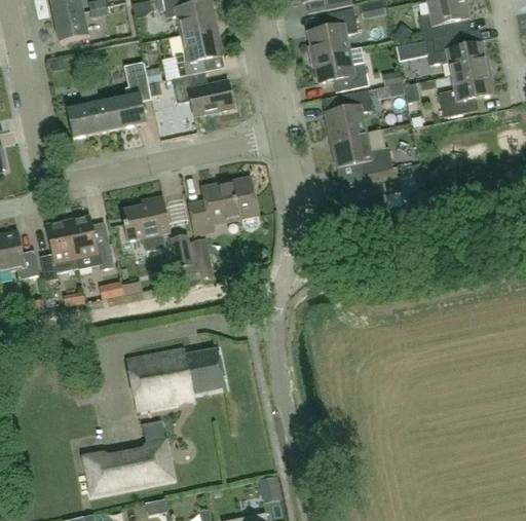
[(83,10),(80,0),(50,0),(54,15),(83,10)]
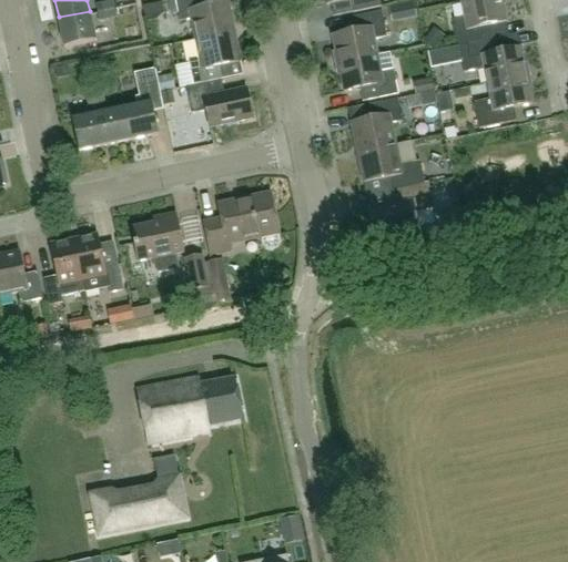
[(109,16),(104,0),(100,0),(95,1),(100,17),(109,16)]
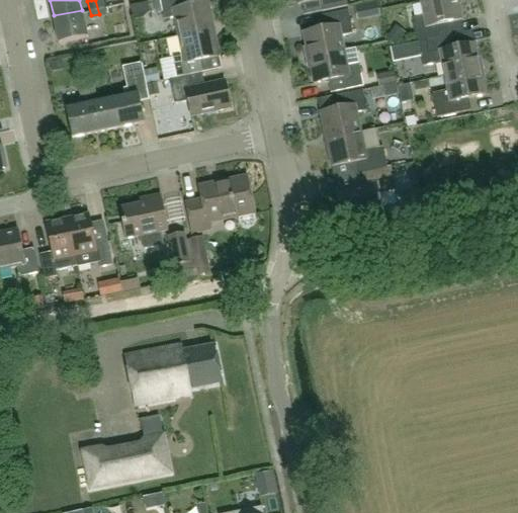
[(95,0),(99,14),(107,12),(104,0),(95,0)]
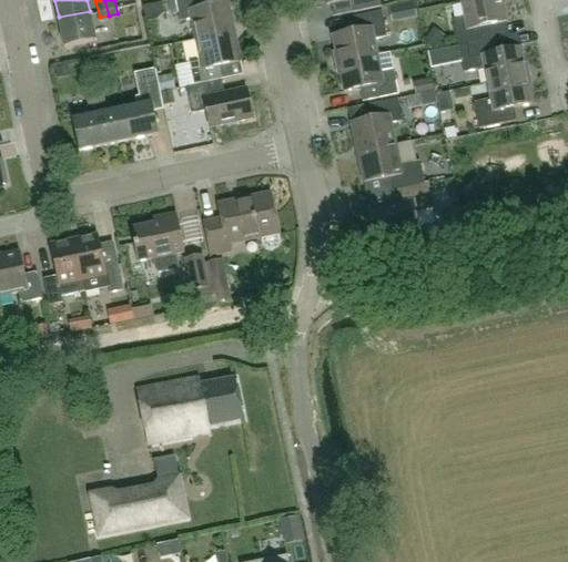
[(191,16),(195,36),(234,28),(229,0),(215,0),(209,1),(209,0),(175,0),(180,18),(191,16)]
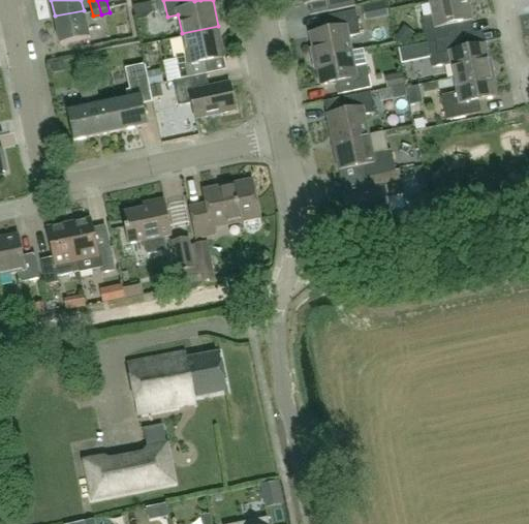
[(429,0),(432,12),(419,14),(425,39),(456,33),(453,21),(470,17),(466,0),(429,0)]
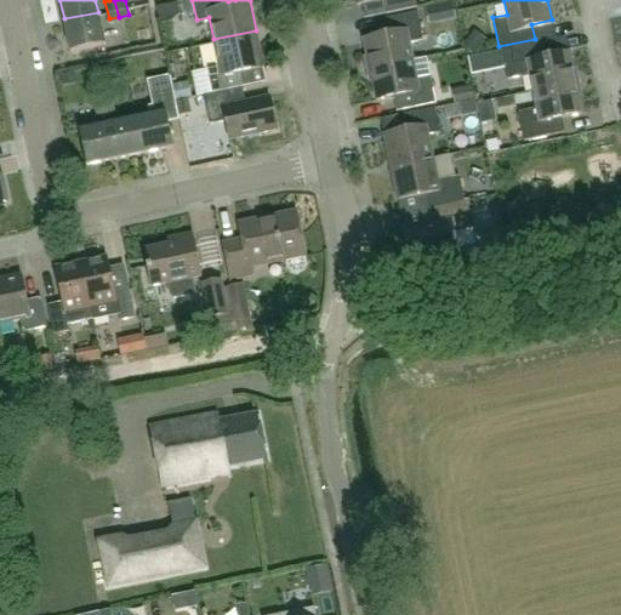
[(369,64),(412,56),(409,39),(422,35),(416,7),(381,15),(385,30),(362,34),(369,64)]
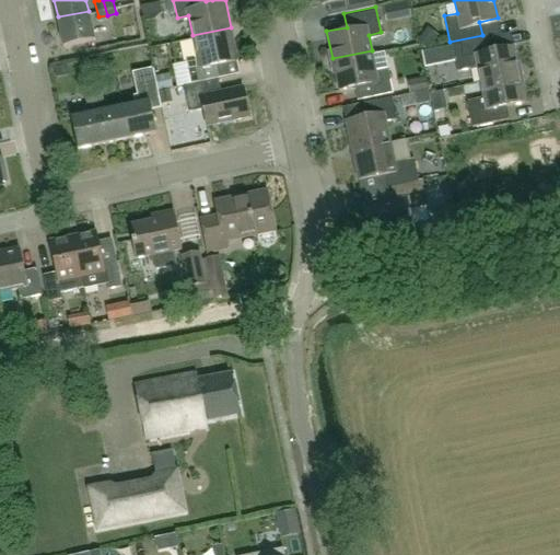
[(94,37),(89,11),(58,16),(63,44),(94,37)]
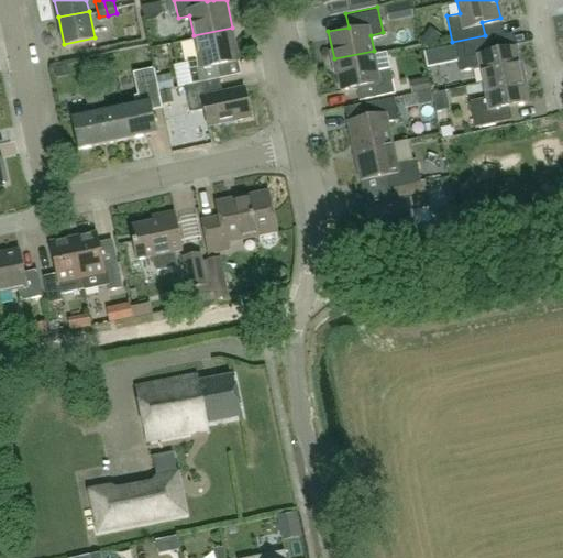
[(187,58),(191,81),(212,76),(221,74),(219,62),(239,58),(232,28),(194,35),(198,56),(187,58)]
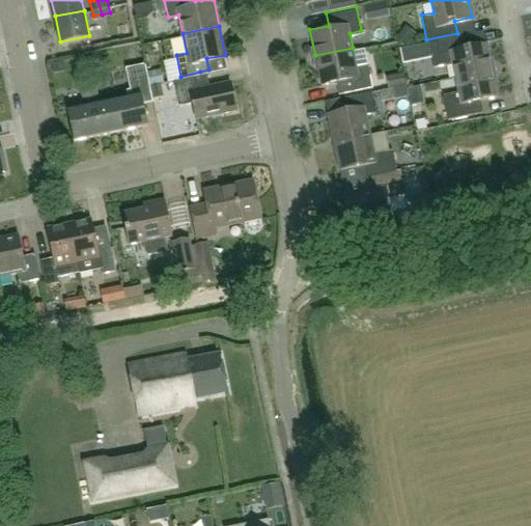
[(466,31),(457,33),(426,39),(431,64),(451,60),(454,74),(491,66),(485,40),(468,44),(466,31)]
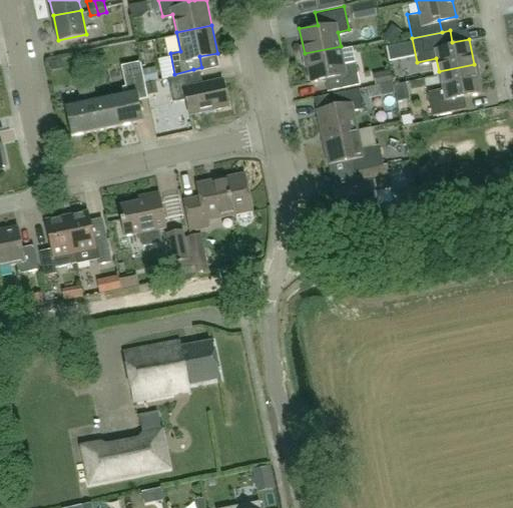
[(344,61),(341,46),(305,53),(310,79),(324,77),(326,89),(360,82),(355,59),(344,61)]
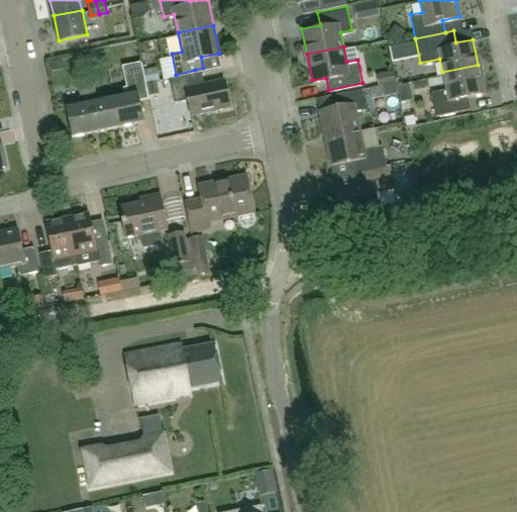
[(113,96),(119,124),(143,119),(138,91),(147,89),(141,60),(122,64),(126,86),(123,86),(125,94),(113,96)]
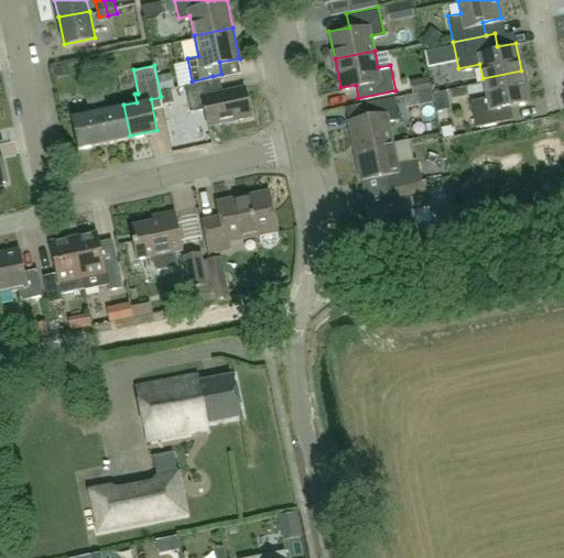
[(527,99),(521,70),(483,78),(486,95),(469,98),(475,123),(511,117),(509,102),(527,99)]
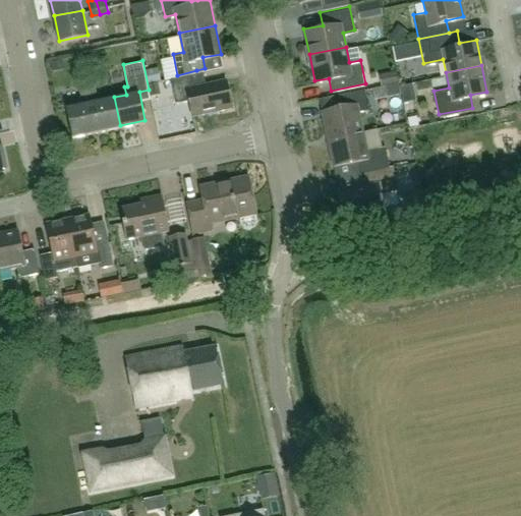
[(232,105),(226,78),(198,83),(196,70),(177,75),(171,76),(176,101),(189,99),(192,113),(232,105)]
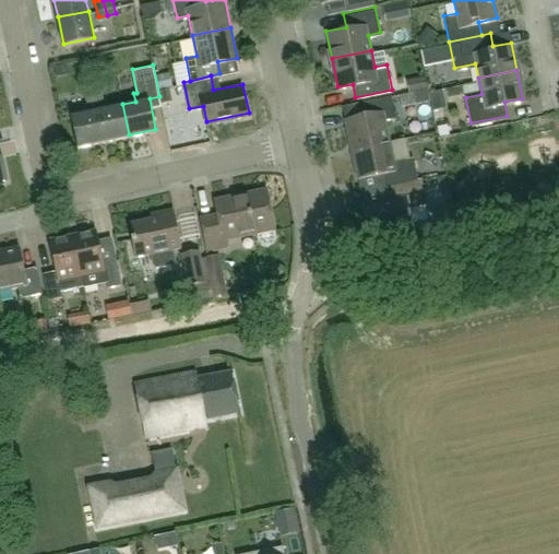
[(85,94),(102,91),(99,82),(84,85),(85,94)]
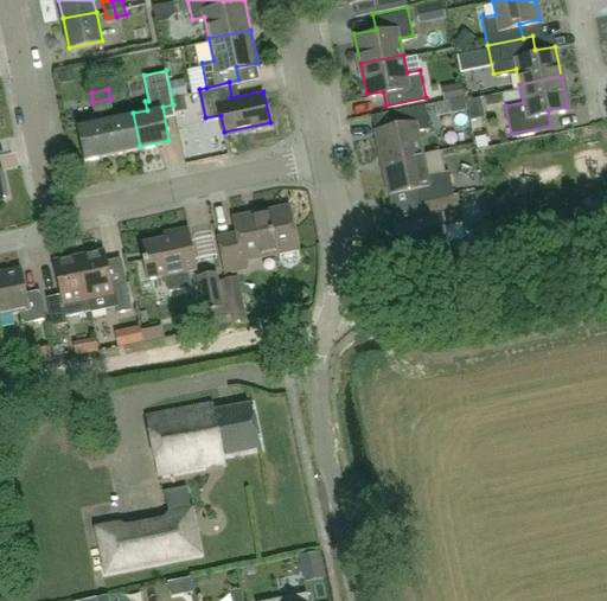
[(110,98),(93,102),(95,112),(112,108),(110,98)]
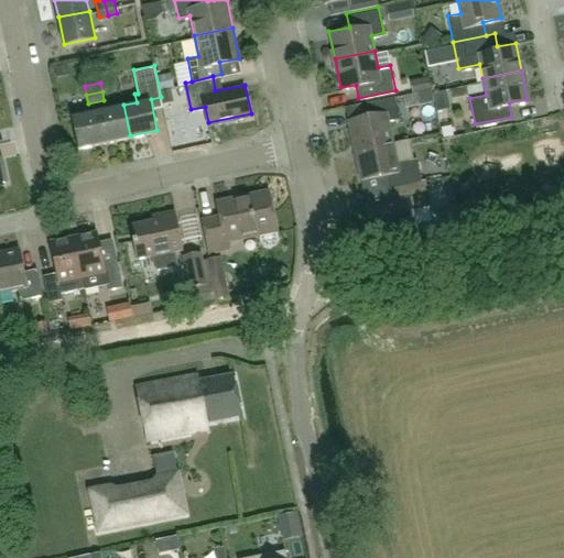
[(353,148),(392,140),(389,119),(398,117),(393,94),(368,99),(370,112),(347,117),(353,148)]
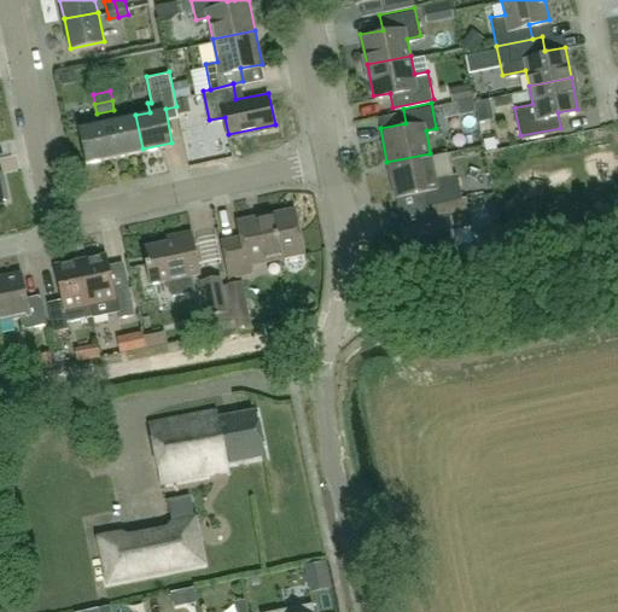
[(108,121),(115,155),(143,149),(135,115),(108,121)]
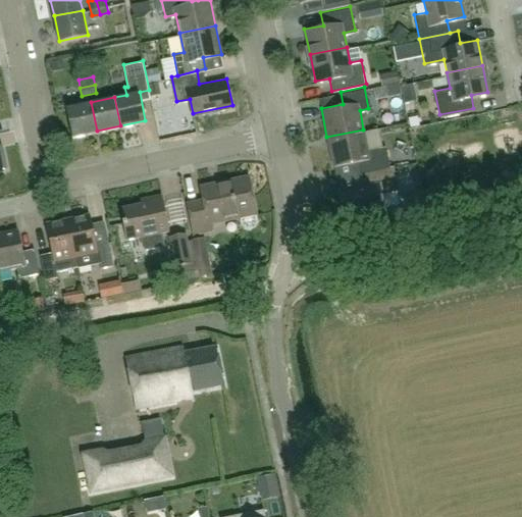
[(97,131),(91,102),(66,107),(71,136),(97,131)]
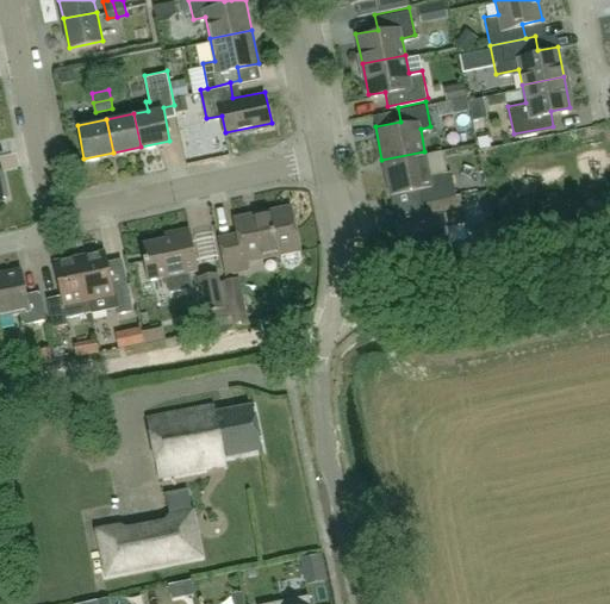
[(429,148),(437,169),(450,163),(442,143),(429,148)]
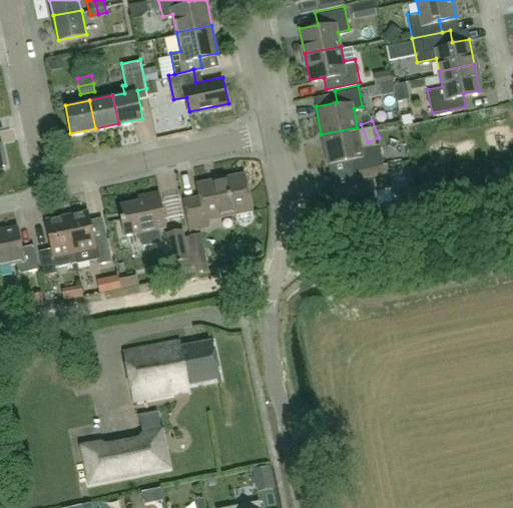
[(358,167),(375,164),(383,162),(379,142),(361,146),(357,127),(321,134),(326,162),(349,157),(351,169),(358,167)]
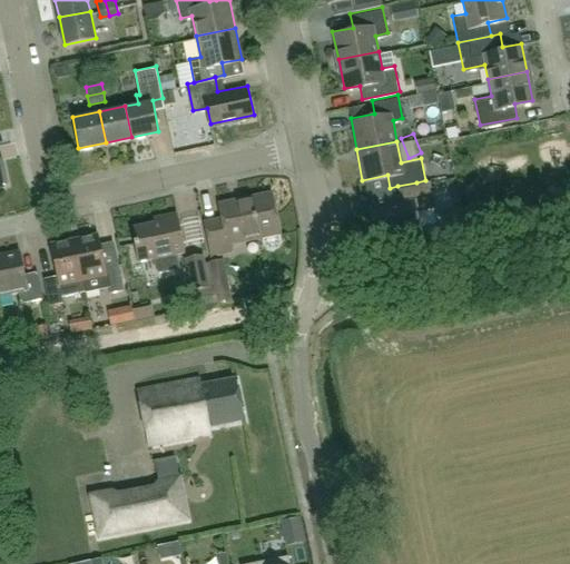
[(416,182),(397,186),(401,199),(369,206),(375,236),(419,228),(415,209),(434,206),(429,179),(425,180),(416,182)]
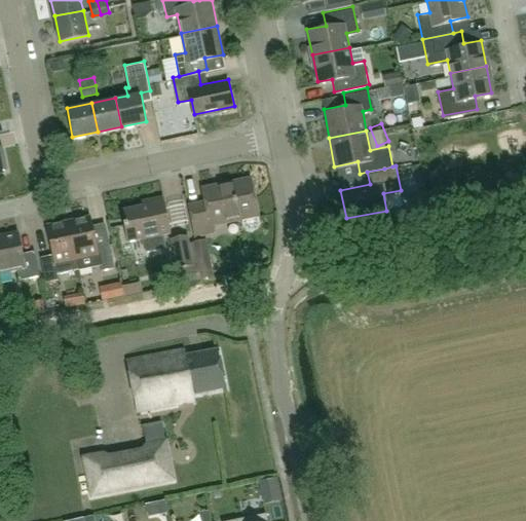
[(205,200),(201,200),(189,203),(195,232),(213,229),(211,222),(242,216),(243,223),(247,226),(250,227),(254,226),(257,223),(258,220),(257,213),(258,213),(250,176),(202,186),(205,200)]
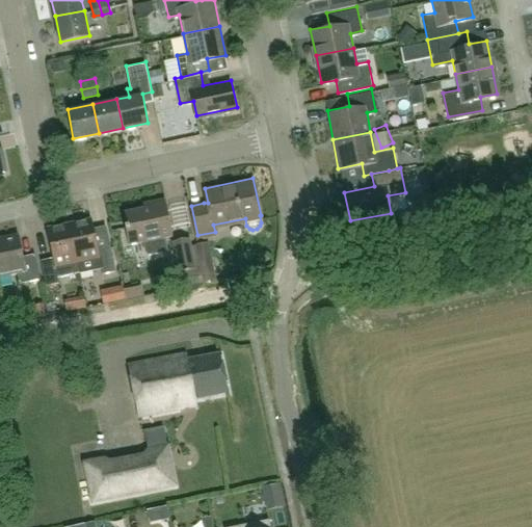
[(165,196),(164,196),(153,199),(154,204),(124,210),(127,225),(125,225),(128,242),(143,239),(145,249),(149,252),(162,248),(160,236),(173,233),(165,196)]
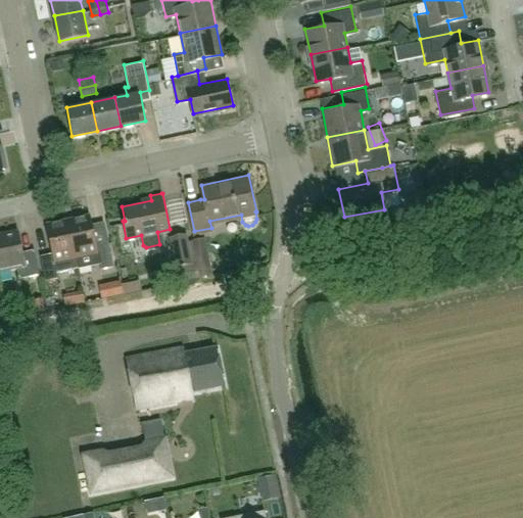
[(113,264),(108,239),(96,242),(90,213),(67,218),(78,265),(99,261),(100,267),(113,264)]
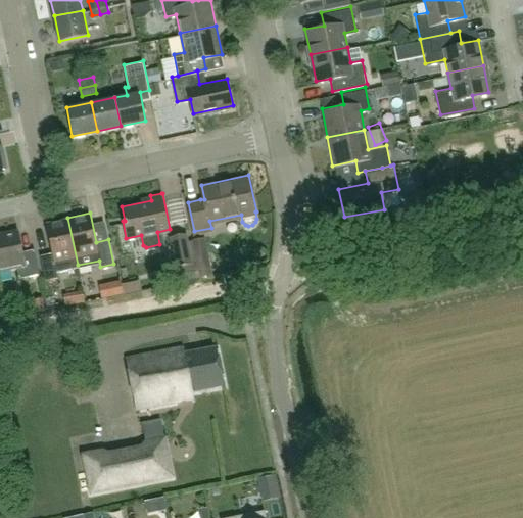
[(78,265),(67,218),(46,222),(51,251),(40,253),(45,279),(57,276),(56,270),(78,265)]
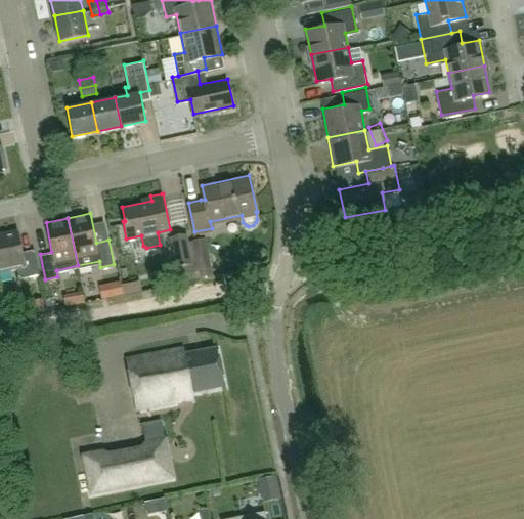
[(39,272),(34,248),(22,250),(17,228),(0,231),(0,269),(15,266),(18,277),(39,272)]
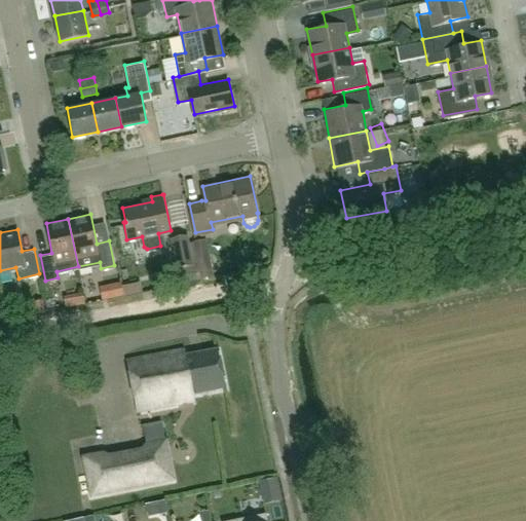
[(187,232),(186,233),(171,236),(177,266),(193,263),(187,232)]
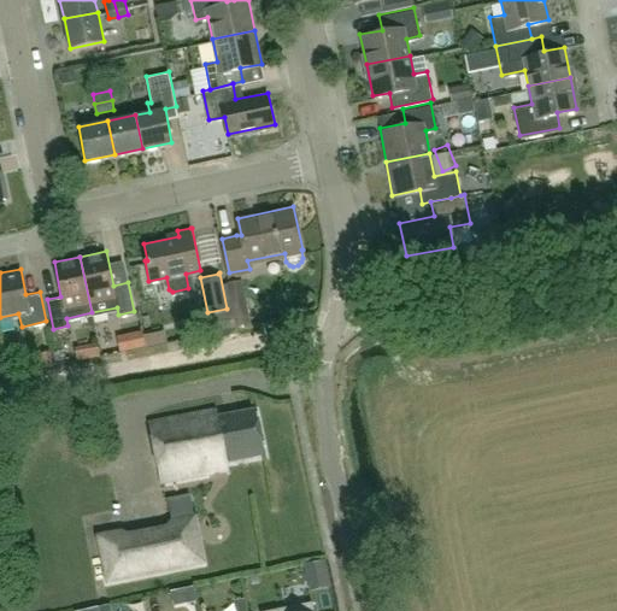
[(248,311),(242,278),(228,281),(234,313),(248,311)]
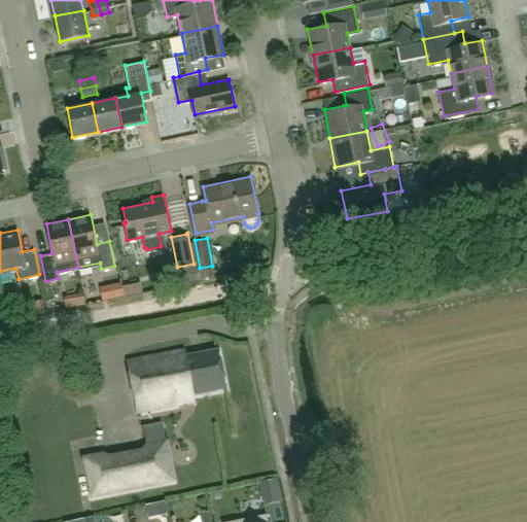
[(68,291),(69,302),(88,299),(86,288),(68,291)]
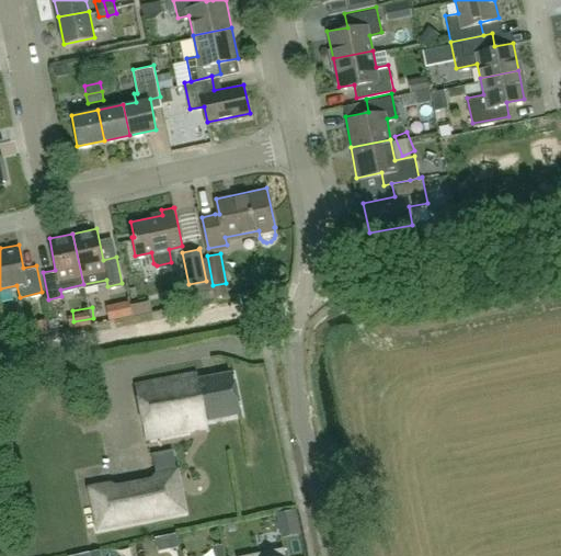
[(189,421),(193,420),(241,411),(232,367),(197,375),(196,369),(135,381),(146,435),(190,427),(189,421)]
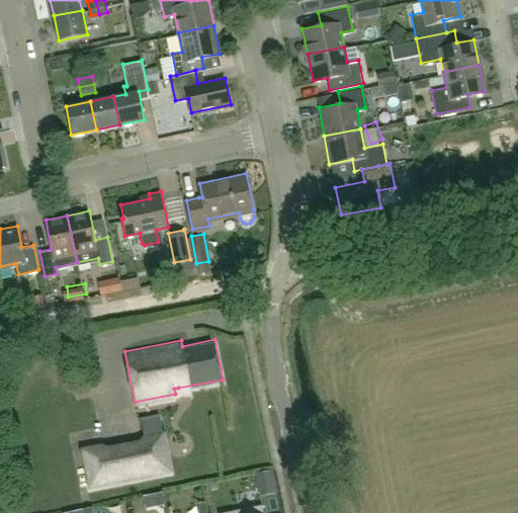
[(144,435),(162,432),(158,413),(141,417),(144,435)]
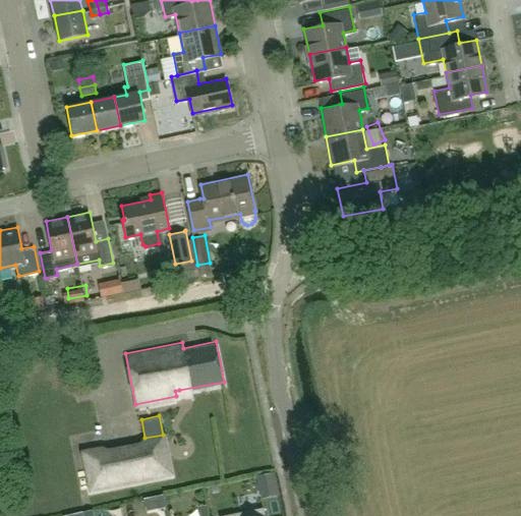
[(145,438),(146,443),(103,451),(102,446),(82,450),(91,488),(171,472),(164,434),(145,438)]
